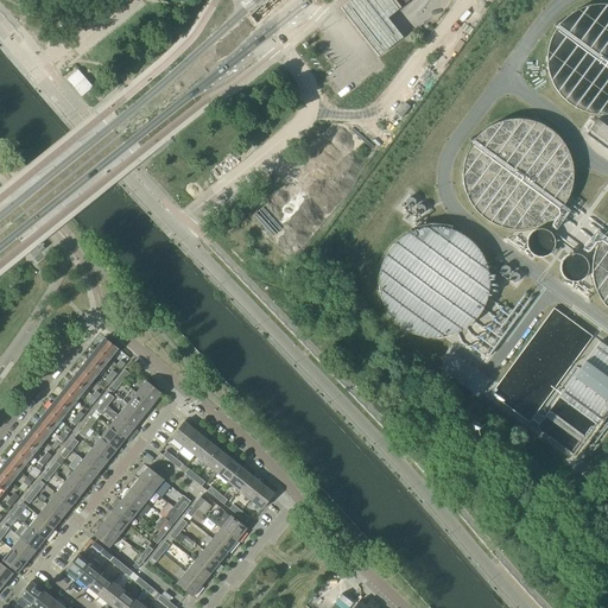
[(398,10),(391,0),(348,0),(341,6),(349,17),(365,37),(378,55),(404,37),(391,20),(388,16),(391,14),(398,10)]
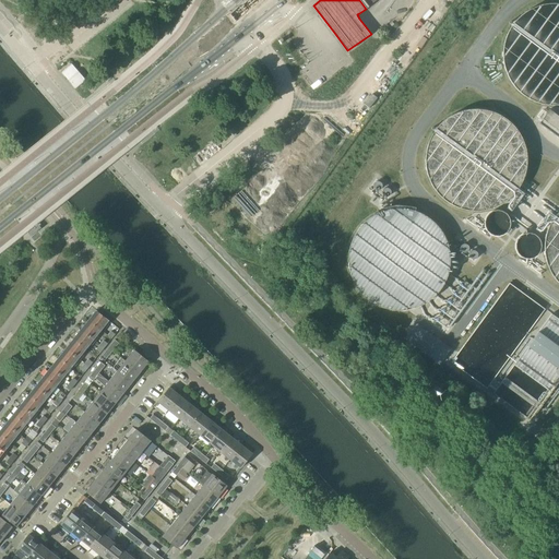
[(85,81),(71,64),(61,73),(75,90),(85,81)]
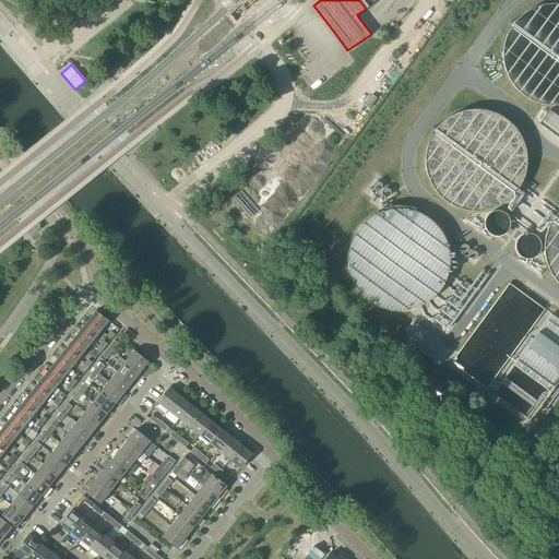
[(540,120),(538,125),(558,139),(558,117),(548,109),(546,113),(540,120)]
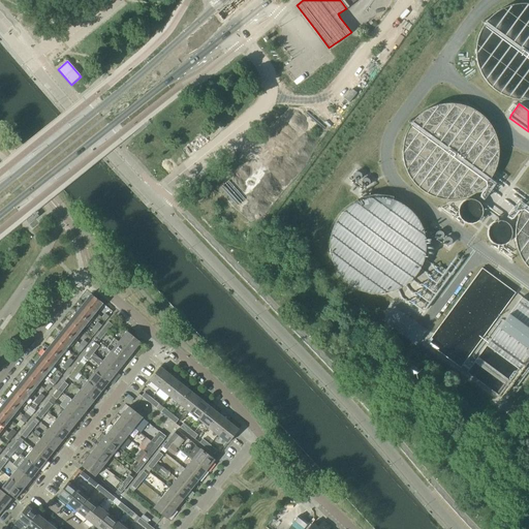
[(481,268),(427,343),(461,368),(462,366),(468,370),(466,373),(502,399),(528,362),(528,303),(522,298),(472,364),(467,360),(516,293),(481,268)]
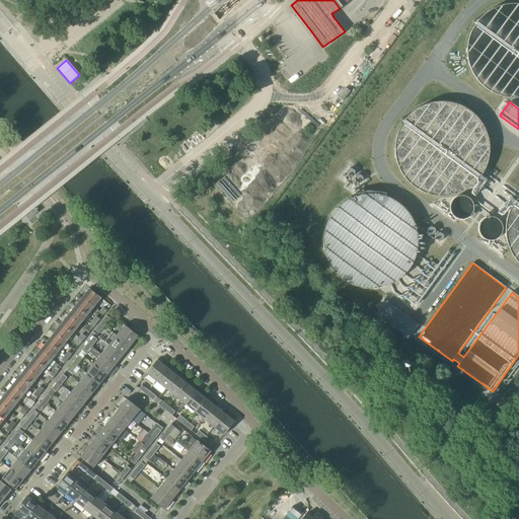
[(89,289),(82,297),(93,307),(97,302),(98,303),(101,299),(89,289)]
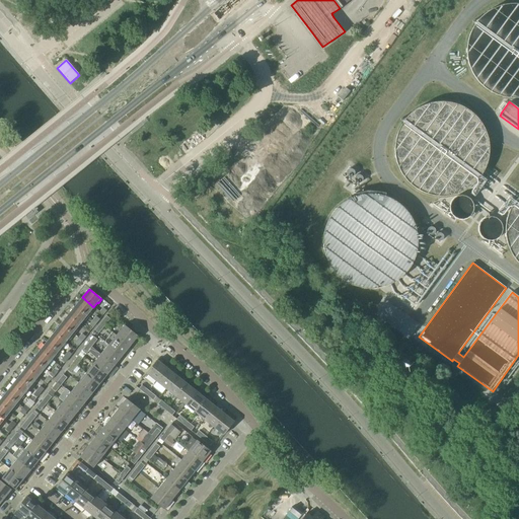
[(82,297),(75,306),(88,316),(91,313),(89,312),(93,307),(82,297)]
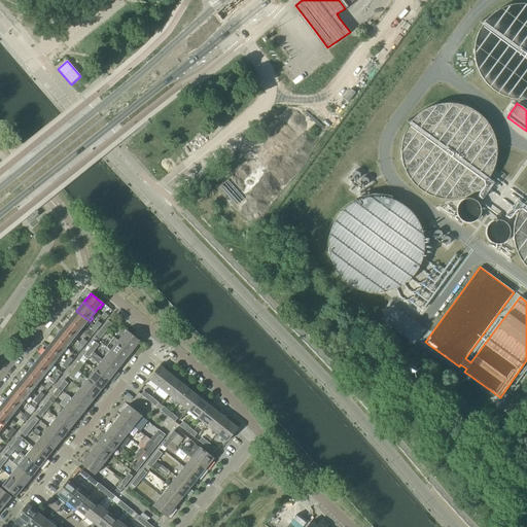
[(386,314),(382,320),(414,344),(416,341),(419,338),(425,329),(411,319),(407,316),(392,306),(386,314)]
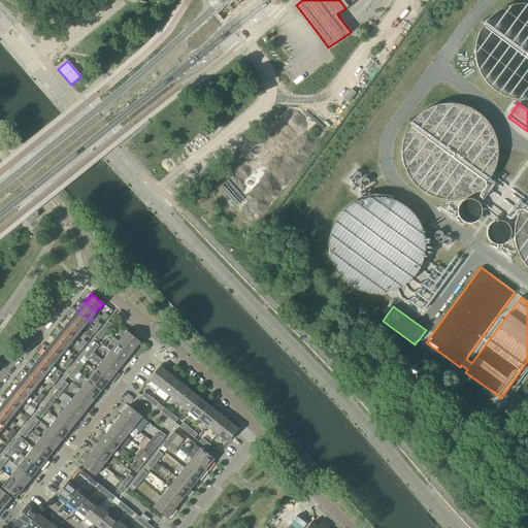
[(76,311),(69,321),(80,330),(85,325),(87,326),(90,322),(76,311)]
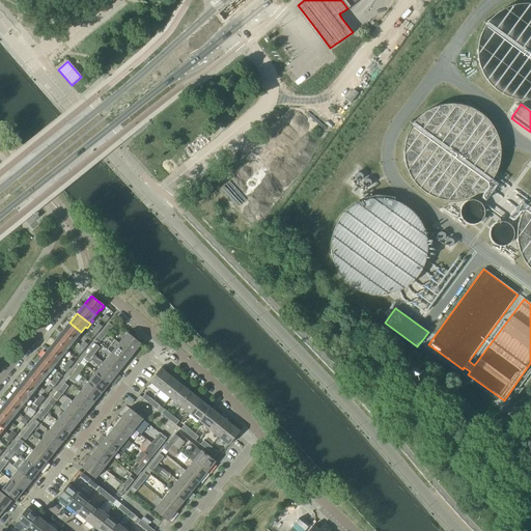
[(70,323),(62,331),(76,342),(79,338),(77,337),(81,332),(70,323)]
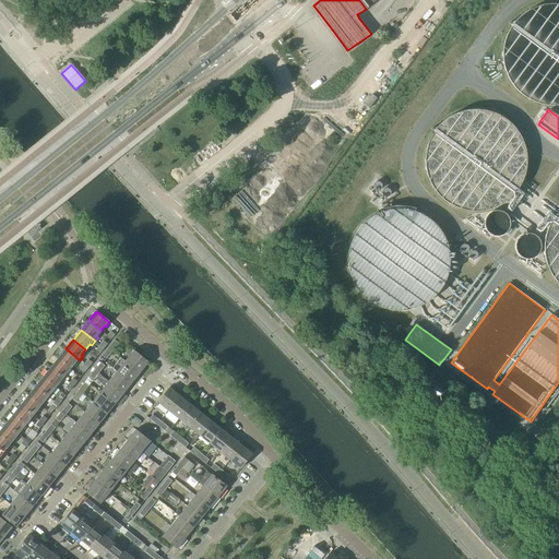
[(115,341),(108,348),(113,352),(118,344),(115,341)]
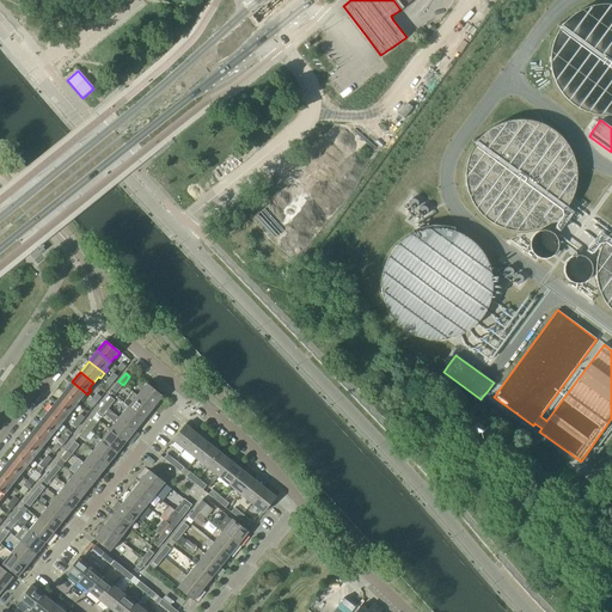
[(72,381),(63,392),(77,403),(81,397),(84,398),(87,395),(72,381)]
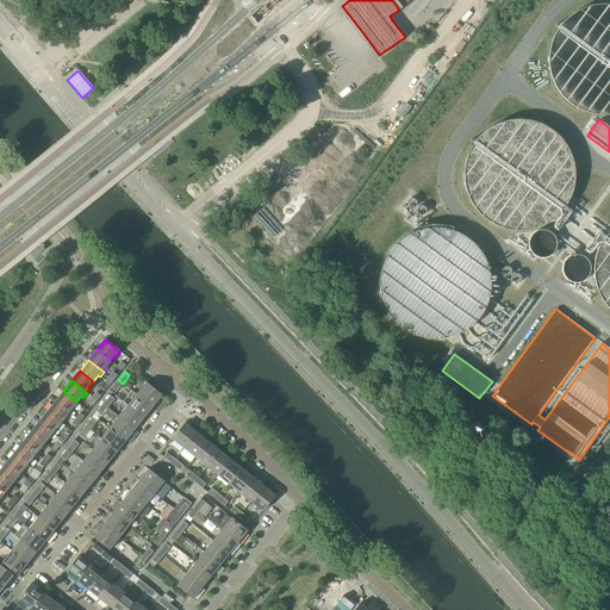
[(123,384),(118,380),(112,388),(116,392),(123,384)]
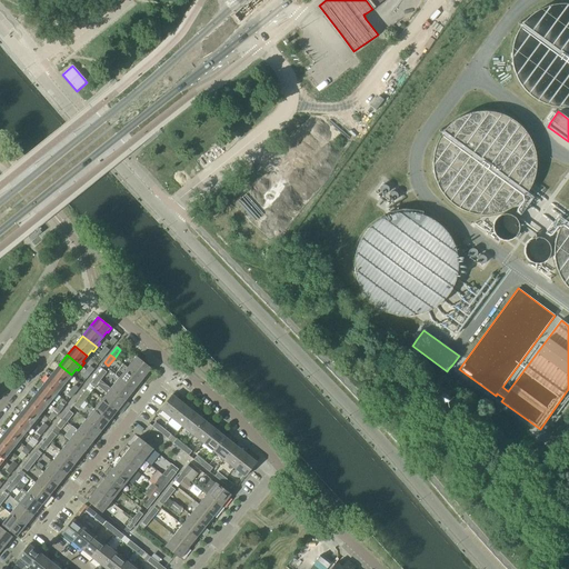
[(136,357),(127,368),(142,380),(151,369),(136,357)]
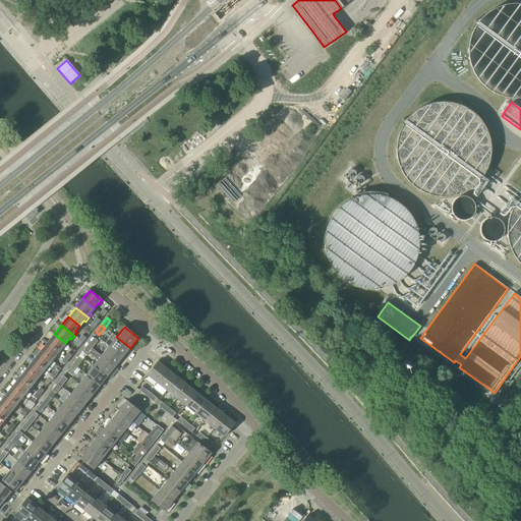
[(54,334),(47,343),(60,353),(63,349),(61,348),(65,343),(54,334)]
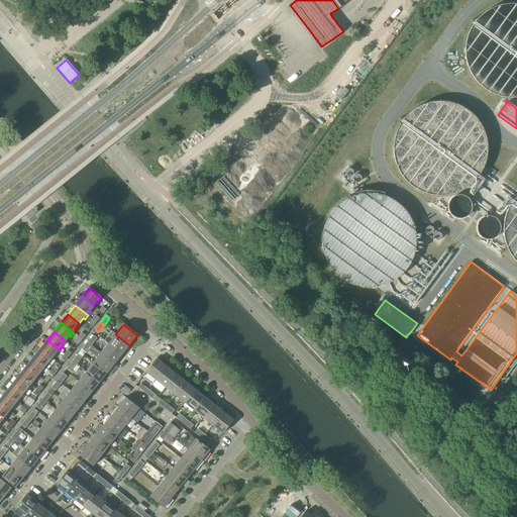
[(115,334),(108,343),(121,354),(129,345),(115,334)]
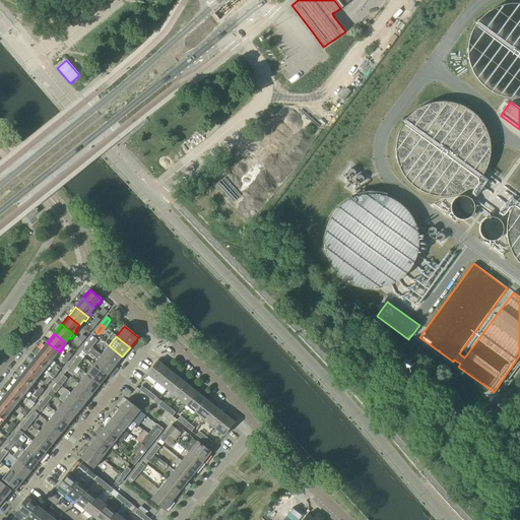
[(93,337),(87,344),(91,347),(98,340),(93,337)]
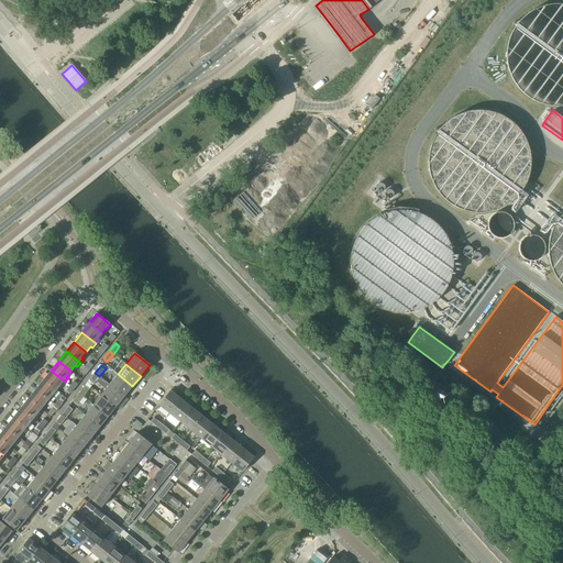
[(51,371),(43,379),(56,389),(61,384),(62,386),(65,382),(51,371)]
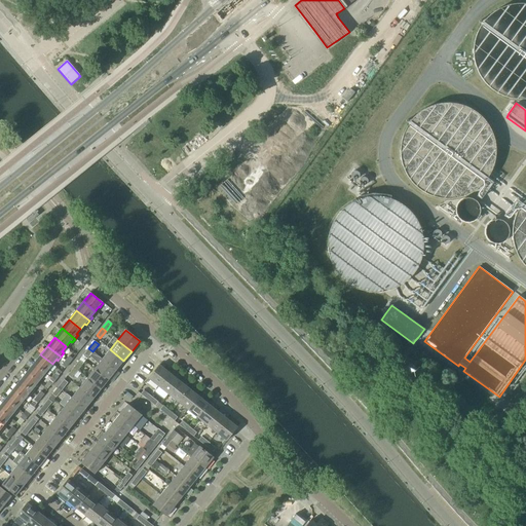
[(92,351),(88,348),(83,355),(86,359),(88,357),(92,351)]
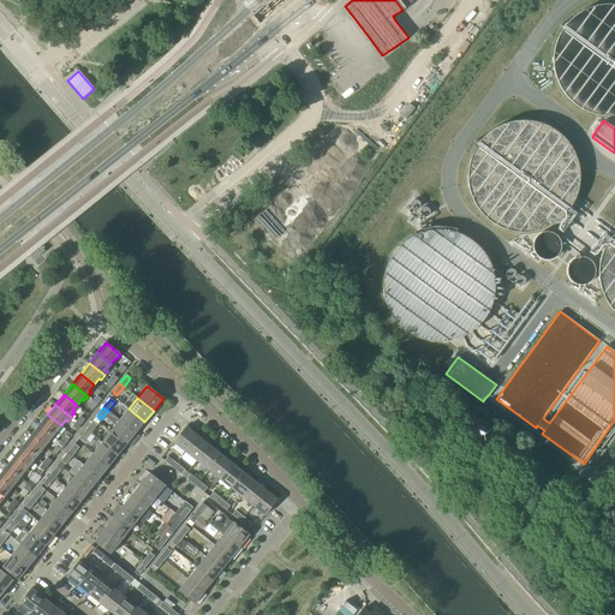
[(129,408),(119,421),(136,434),(144,422),(129,408)]
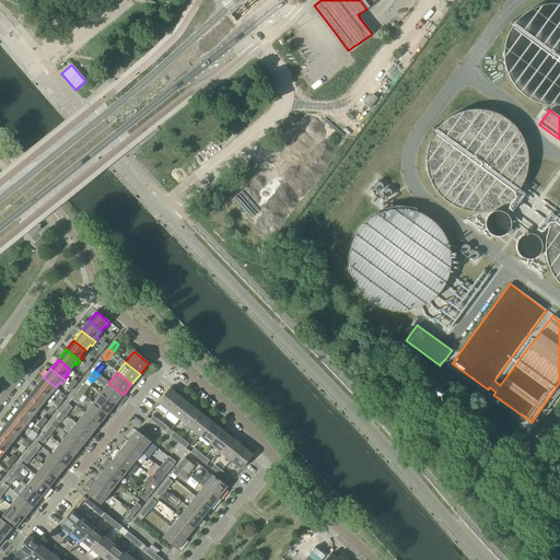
[(105,387),(101,393),(115,405),(124,395),(108,383),(98,374),(94,380),(105,387)]
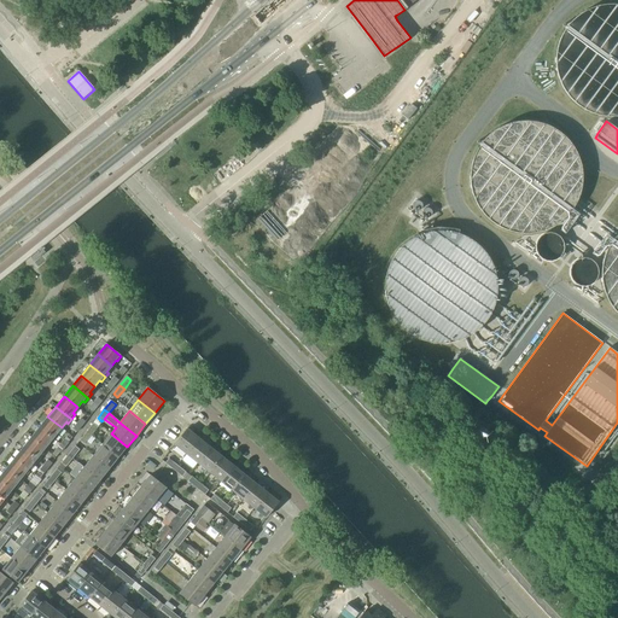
[(47,417),(39,427),(54,439),(58,435),(57,433),(62,427),(47,417)]
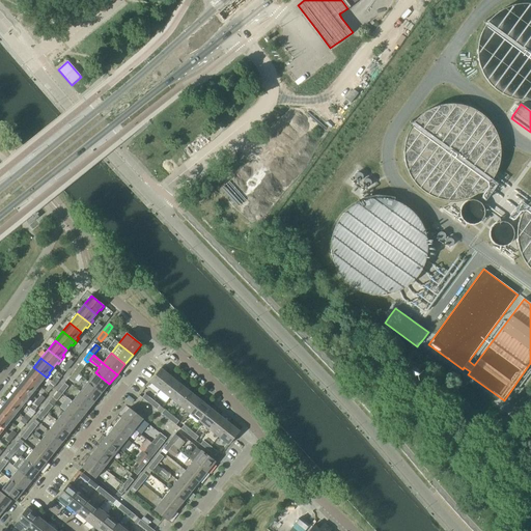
[(80,364),(74,371),(78,374),(84,367),(80,364)]
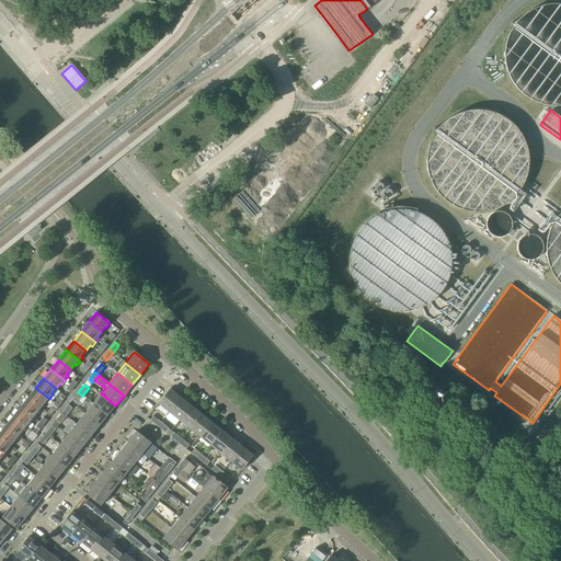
[(35,388),(27,398),(41,408),(45,402),(46,403),(49,399),(35,388)]
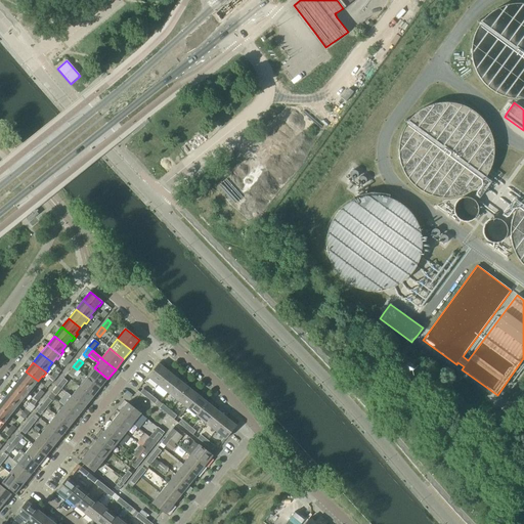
[(147,378),(157,386),(168,372),(159,363),(147,378)]
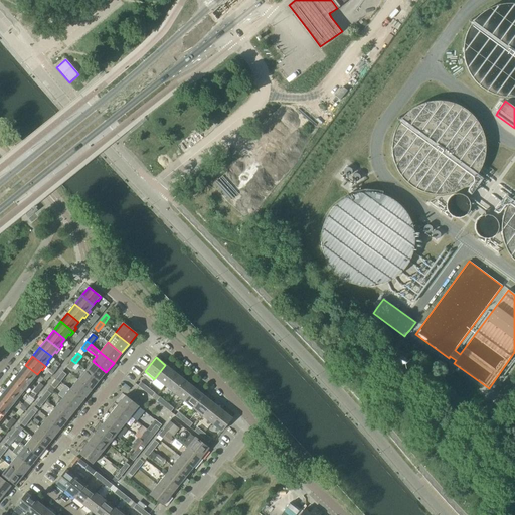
[(75,363),(71,360),(66,367),(69,370),(75,363)]
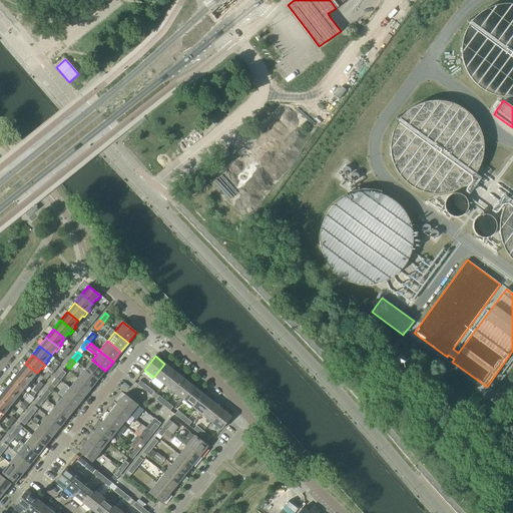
[(92,360),(84,369),(98,380),(105,371),(92,360)]
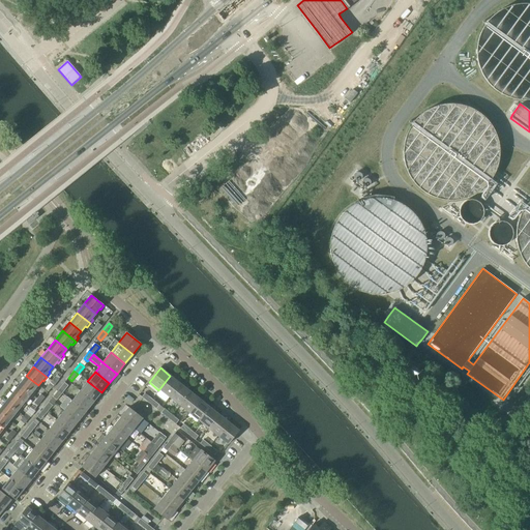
[(412,379),(416,383),(423,376),(419,372),(412,379)]
